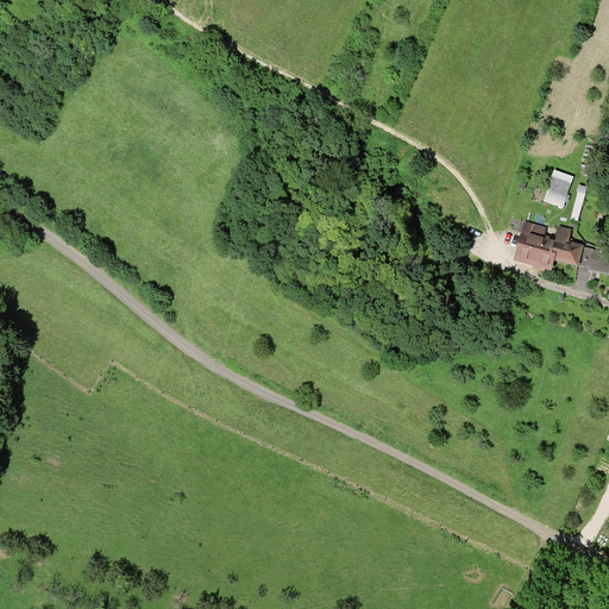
[(548,190),(545,201),(562,207),(565,198),(548,190)]
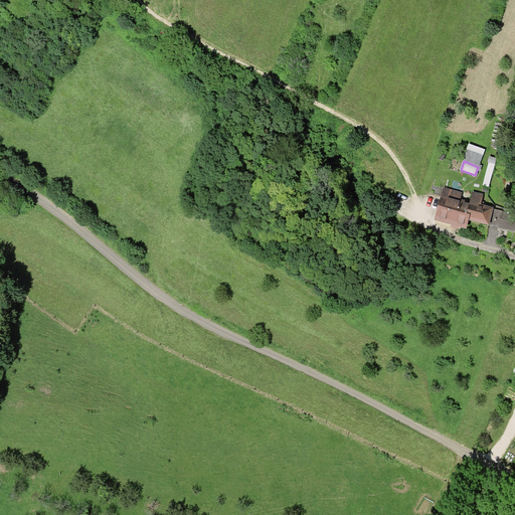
[(445,189),(443,196),(458,200),(460,193),(445,189)]
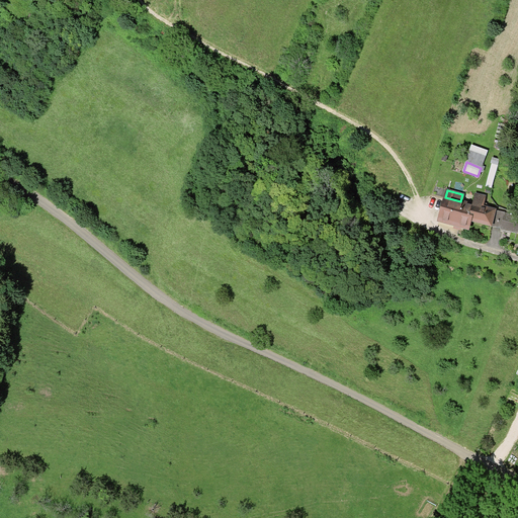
[(476,194),(472,204),(475,205),(482,207),(485,196),(476,194)]
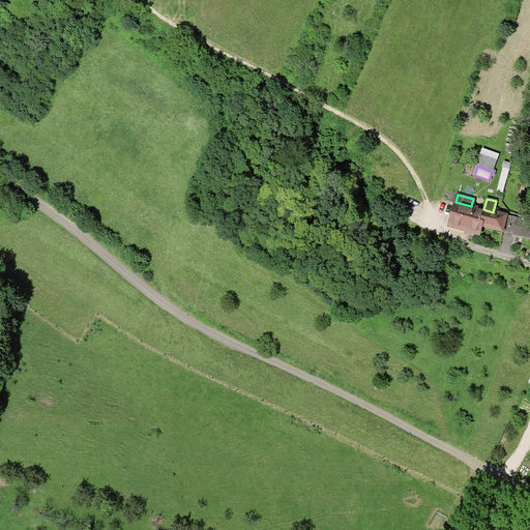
[(471,206),(455,202),(449,227),(479,234),(481,226),(486,210),(483,209),(471,206)]
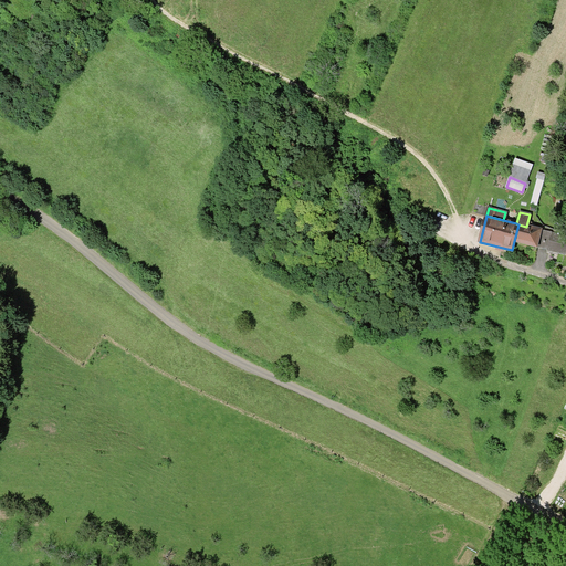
[(536,247),(537,245),(541,231),(541,230),(526,227),(519,224),(514,241),(536,247)]
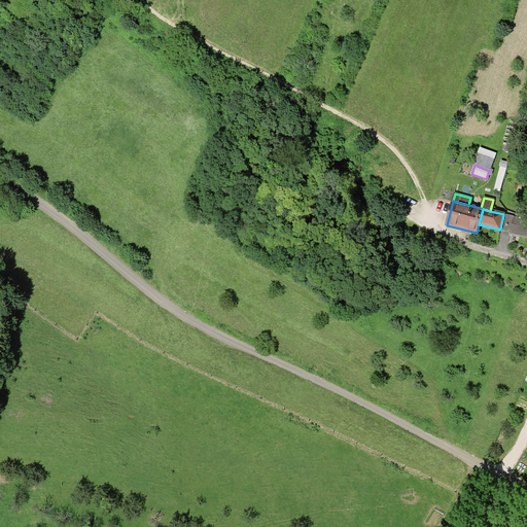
[(514,218),(503,215),(500,229),(511,232),(514,218)]
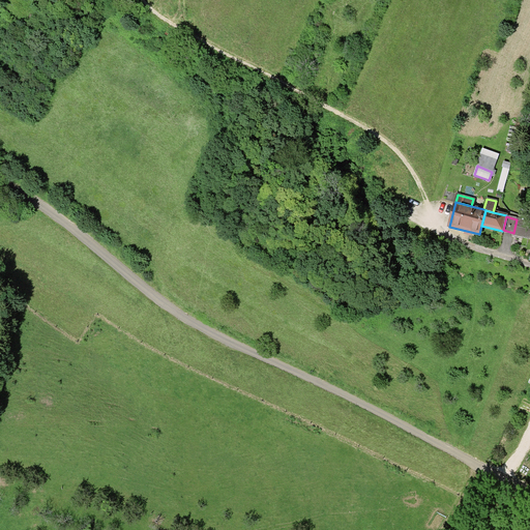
[(529,221),(518,217),(517,219),(513,233),(512,234),(529,238),(529,236),(529,221)]
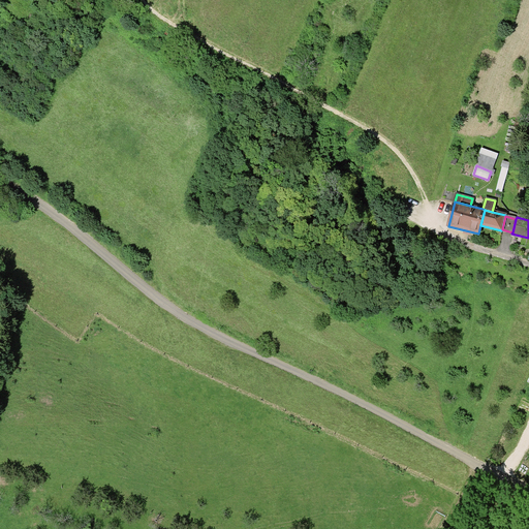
All buildings are outlined.
